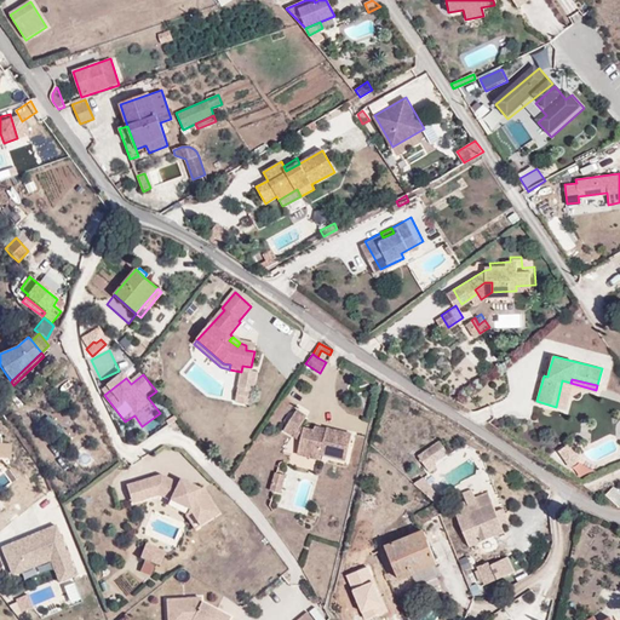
[(564,408),(570,383),(562,380),(556,407),(564,408)]
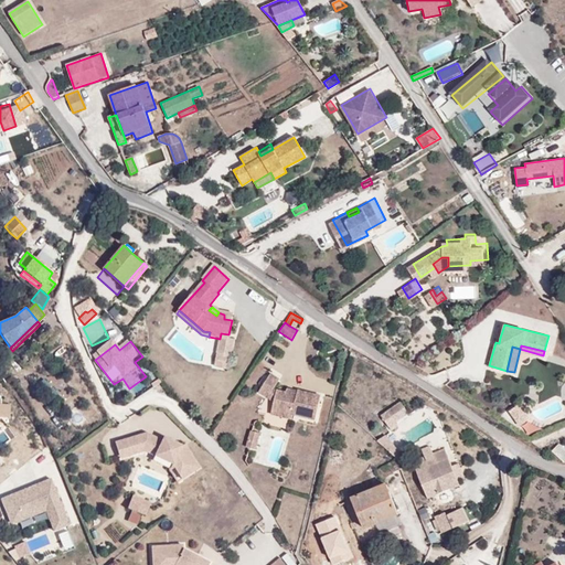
[(221,370),(223,355),(216,354),(213,368),(221,370)]
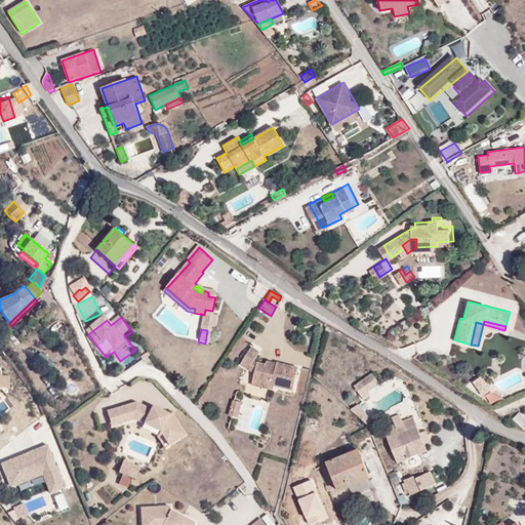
[(213,331),(207,330),(205,344),(211,345),(213,331)]
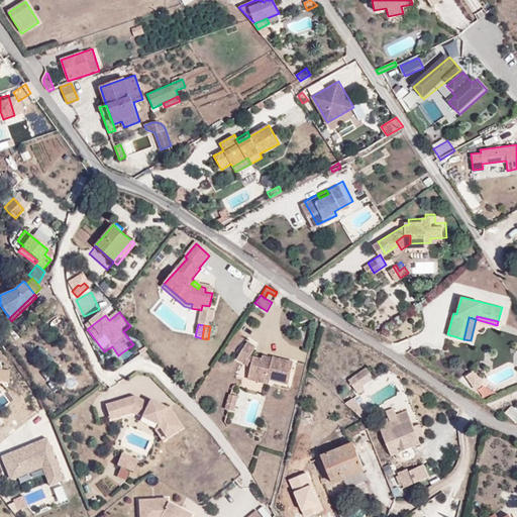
[(237,359),(245,365),(250,355),(255,347),(247,342),(237,359)]
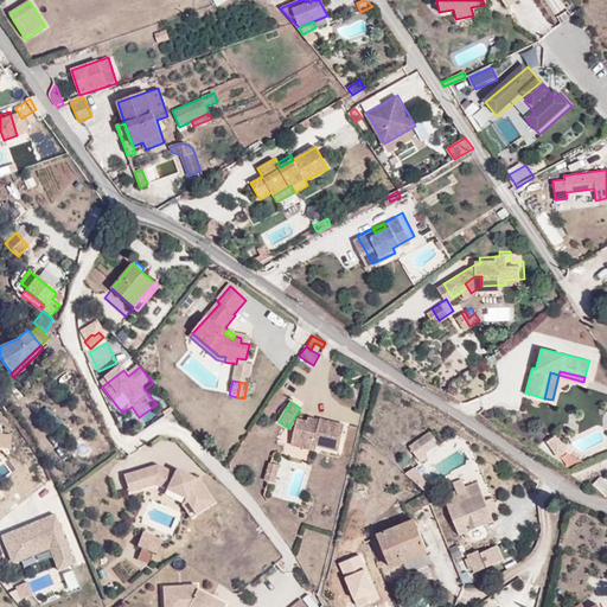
[(294,417),(288,428),(295,432),(298,419),(294,417)]
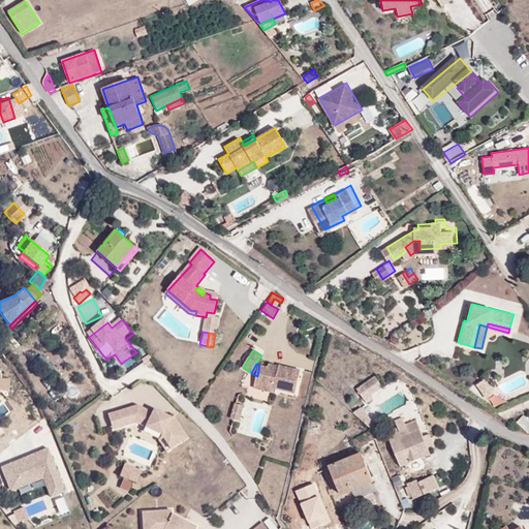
[(259,365),(257,376),(254,389),(274,393),(274,387),(296,394),(301,371),(279,365),(279,367),(278,370),(268,367),(259,365)]
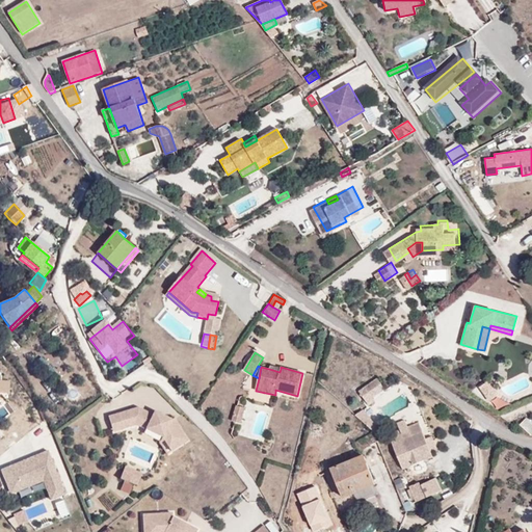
[(382,389),(375,378),(363,387),(358,394),(367,405),(373,401),(370,398),(382,389)]
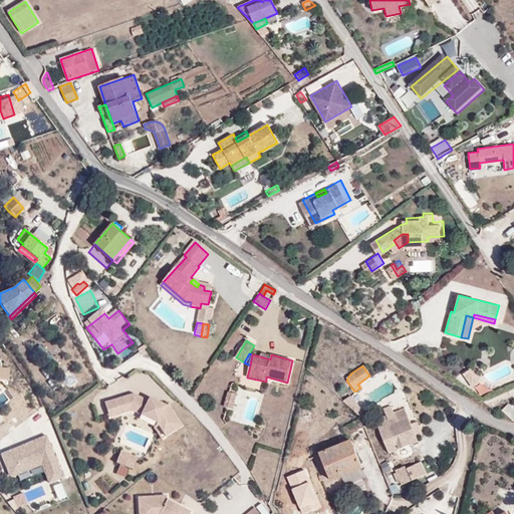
[(469,379),(476,374),(471,367),(464,372),(469,379)]
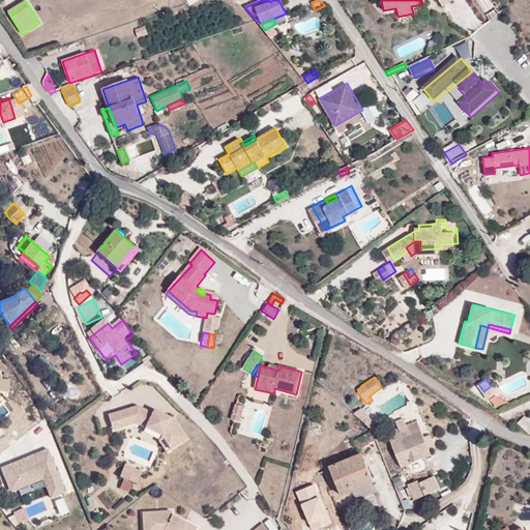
[(496,393),(491,386),(483,391),(489,399),(496,393)]
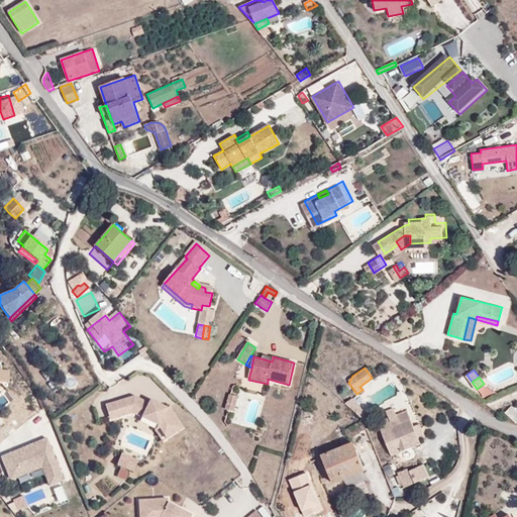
[(237,398),(230,397),(227,410),(235,411),(237,398)]
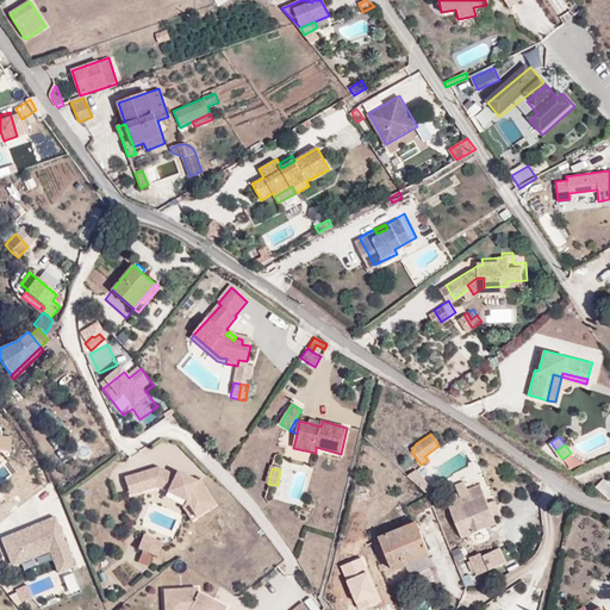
[(155,470),(132,477),(138,493),(154,489),(155,484),(166,490),(165,495),(184,503),(185,506),(194,518),(213,506),(197,481),(194,484),(174,474),(173,479),(155,470)]
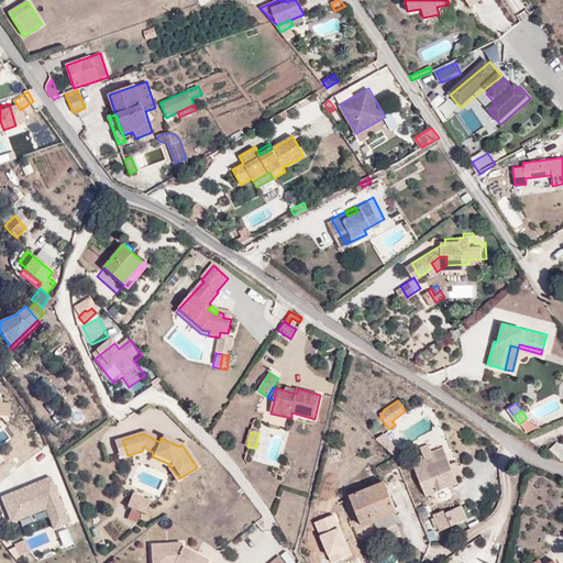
[(382,434),(375,440),(394,456),(394,457),(395,457),(400,455),(382,434)]
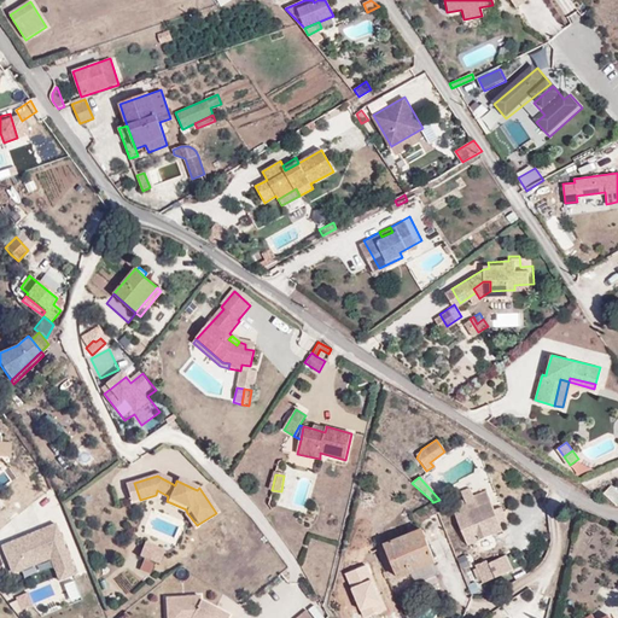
[(140,500),(134,483),(122,487),(128,503),(140,500)]
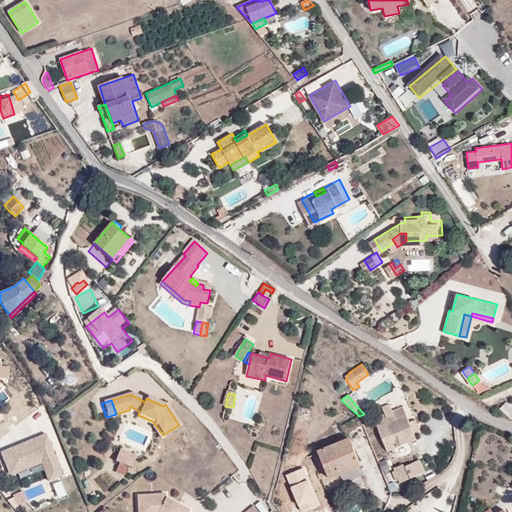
[(511,418),(511,417),(511,408),(506,403),(501,409),(511,418)]
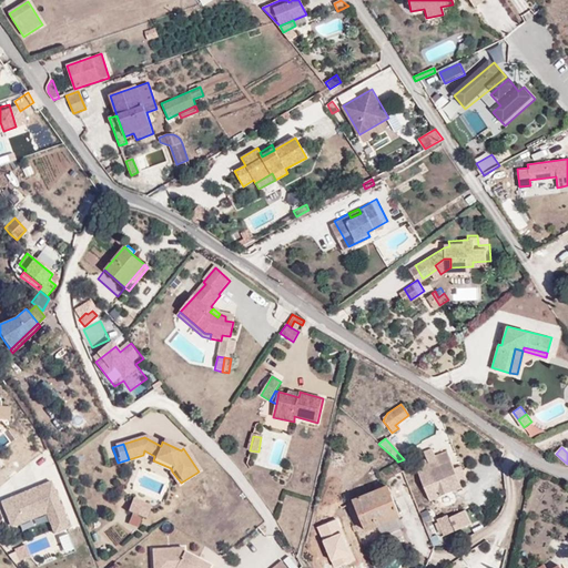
[(422,452),(425,459),(426,463),(435,459),(434,456),(430,448),(422,452)]
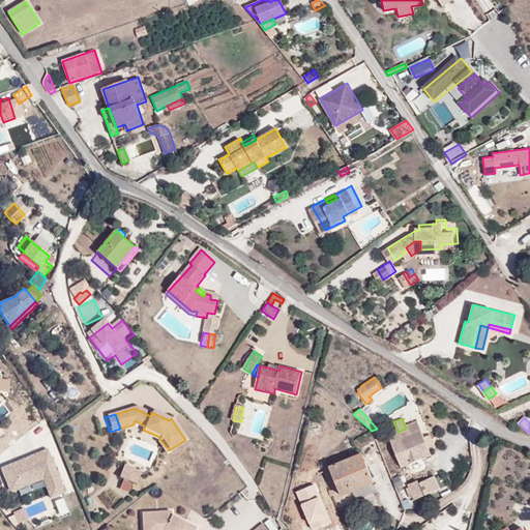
[(134,424),(143,430),(144,425),(135,420),(134,424)]
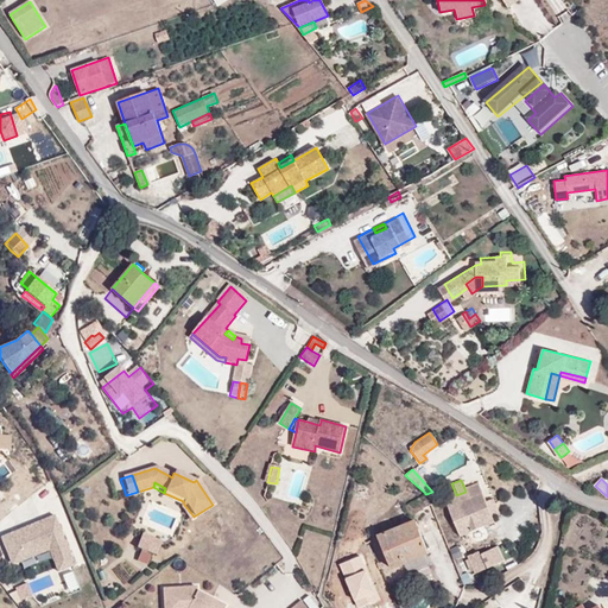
[(493,521),(491,514),(485,501),(477,482),(464,488),(466,492),(456,495),(455,492),(443,496),(460,536),(493,521)]
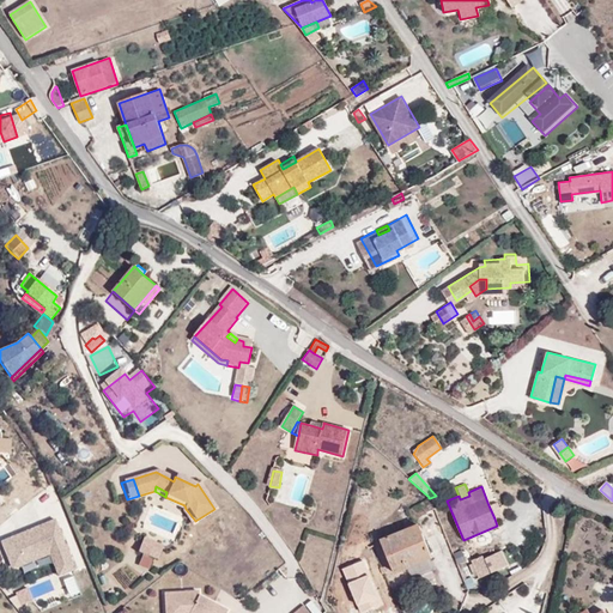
[(182,511),(186,509),(184,505),(165,497),(163,502),(182,511)]
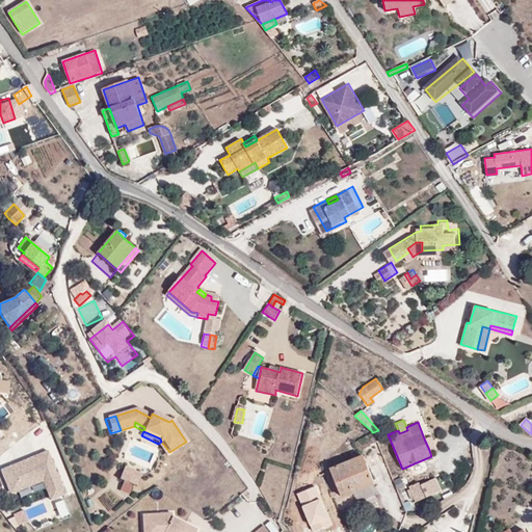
[(373,432),(372,432),(351,445),(352,446),(350,448),(354,452),(356,450),(357,451),(376,441),(373,432)]
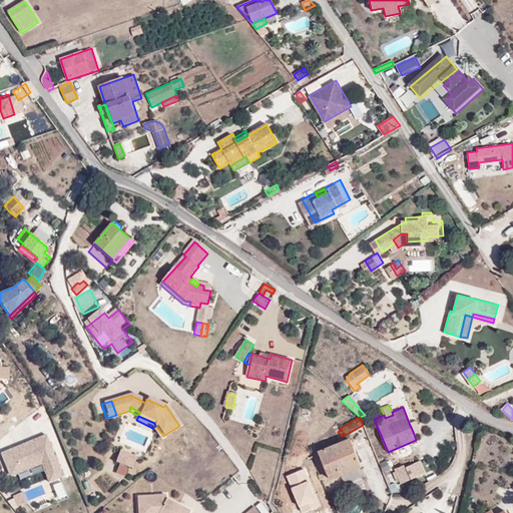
[(409,423),(414,434),(420,432),(415,420),(409,423)]
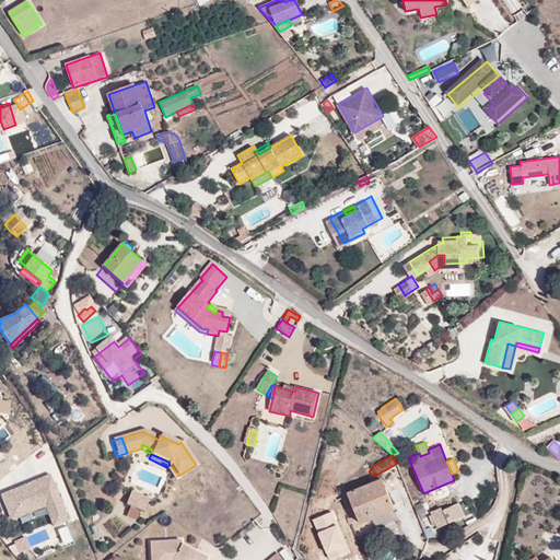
[(10,491),(0,494),(0,500),(7,517),(45,502),(55,525),(67,521),(48,475),(36,480),(37,483),(11,494),(10,491)]
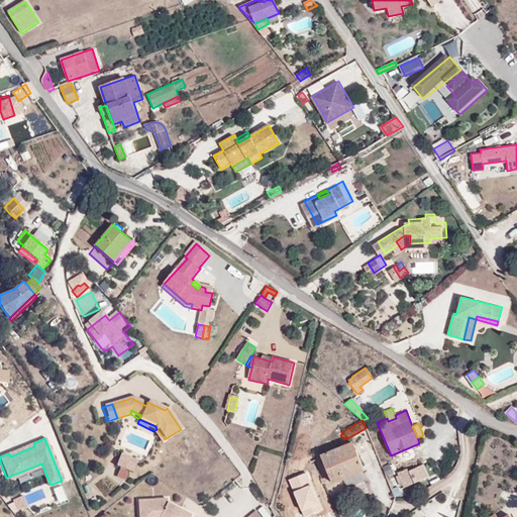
[(334,483),(366,470),(358,453),(353,442),(323,455),(334,483)]
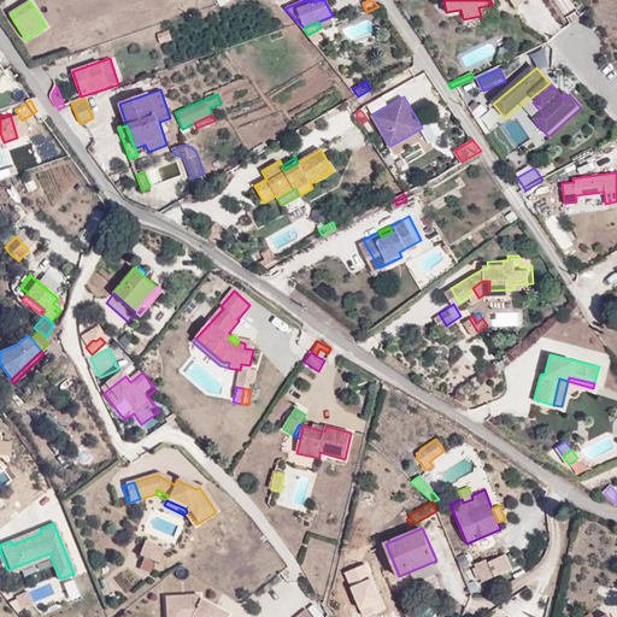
[(12,545),(41,533),(40,529),(11,541),(12,545)]
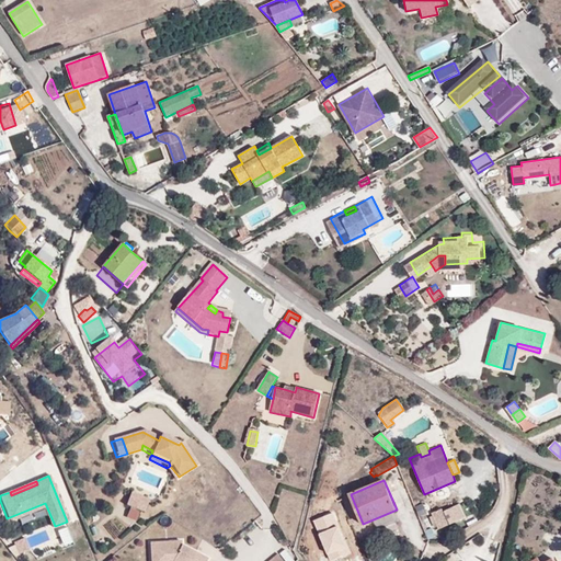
[(389,492),(397,510),(404,506),(398,489),(389,492)]
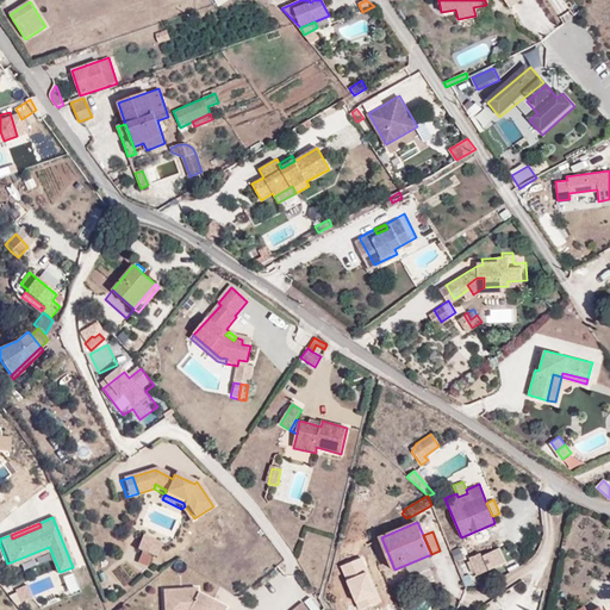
[(149,547),(159,551),(161,543),(142,535),(136,549),(147,553),(149,547)]
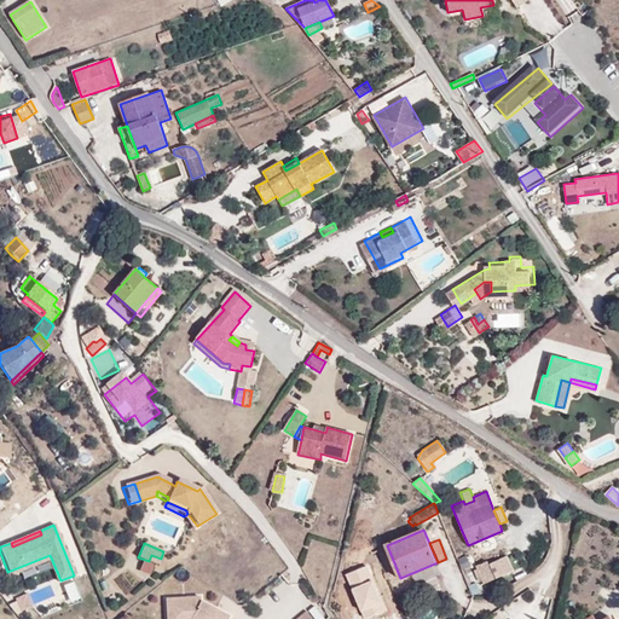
[(157,566),(161,559),(151,555),(149,561),(157,566)]
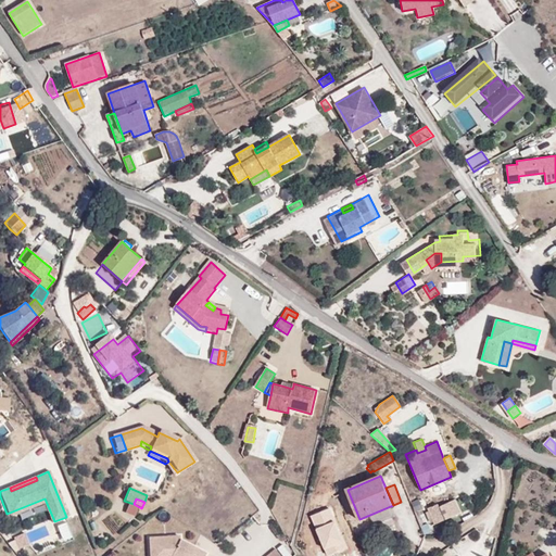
[(433,522),(459,513),(454,498),(438,506),(437,503),(427,507),(433,522)]
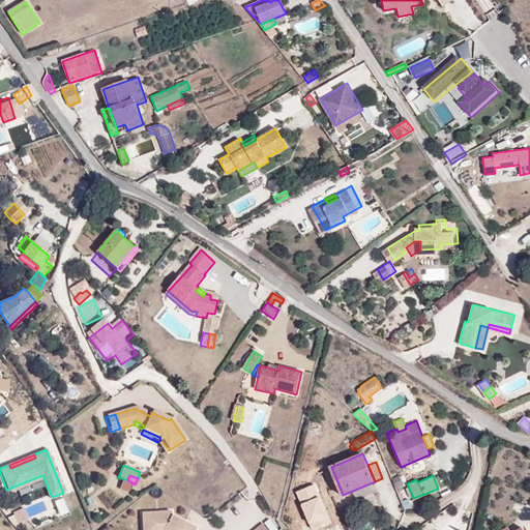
[(26,519),(21,508),(11,512),(16,523),(26,519)]
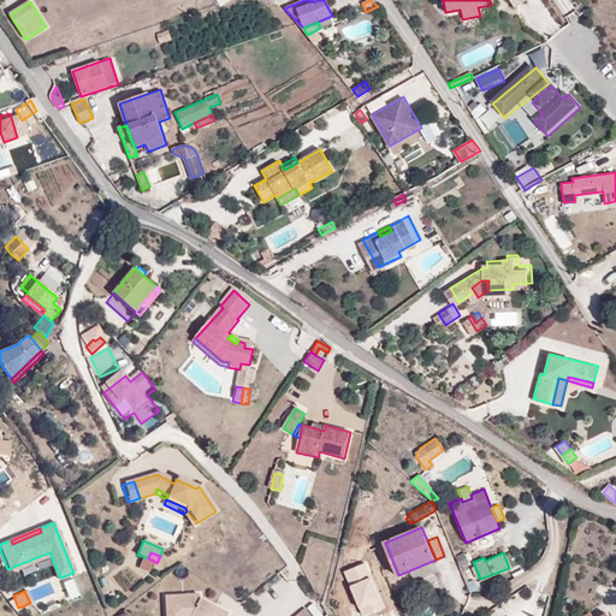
[(219,615),(213,614),(217,608),(197,600),(197,596),(164,597),(165,615),(219,615)]
